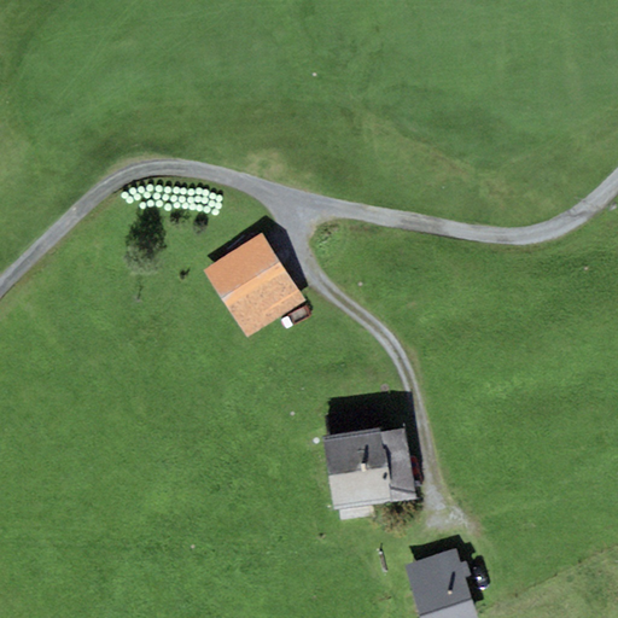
[(263,232),(203,268),(243,336),(303,301),(263,232)]
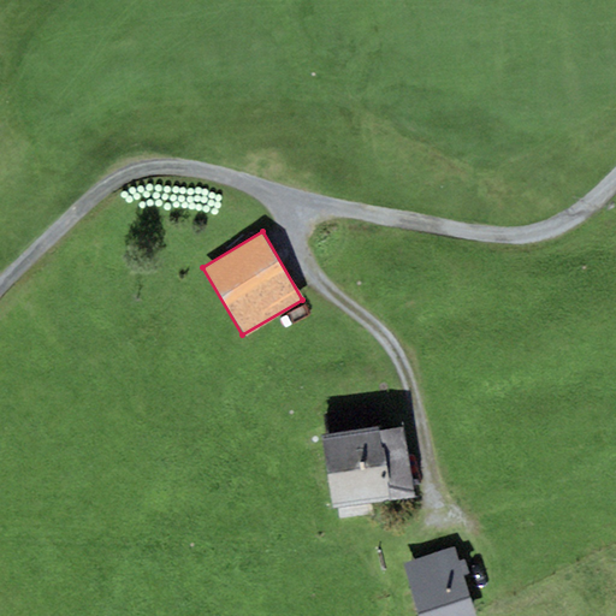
[(324,414),(326,433),(379,426),(383,426),(380,407),(377,407),(324,414)]
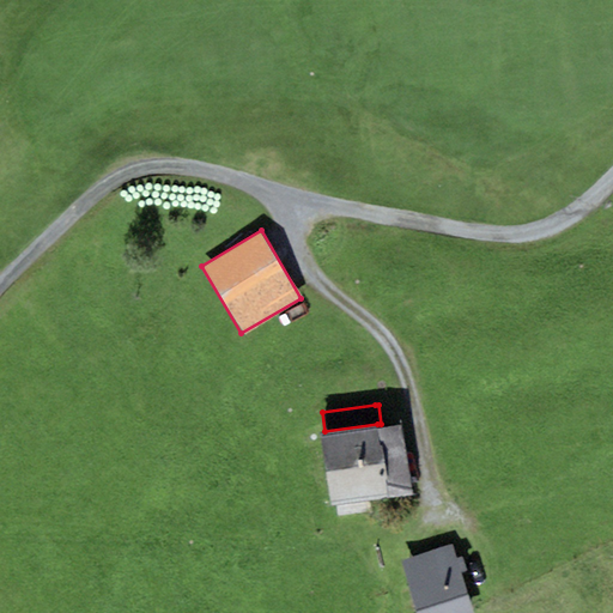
[(321,436),(331,505),(413,495),(404,425),(378,429),(377,424),(325,431),(321,432),(321,436)]
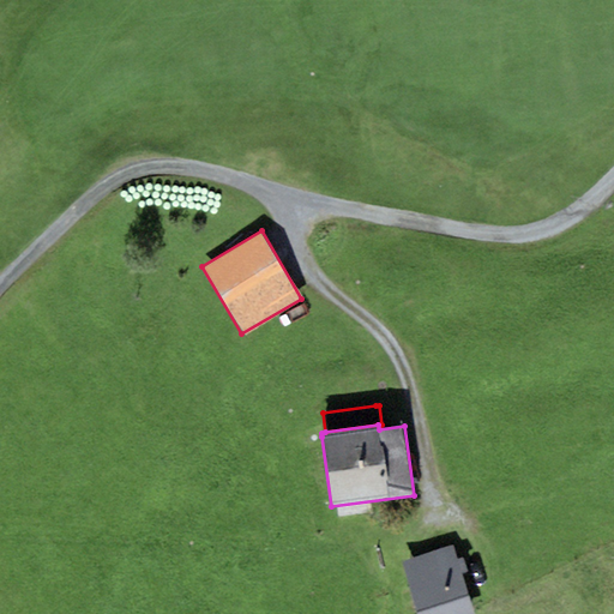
[(453,546),(402,561),(416,613),(474,613),(462,573),(457,559),(453,546)]
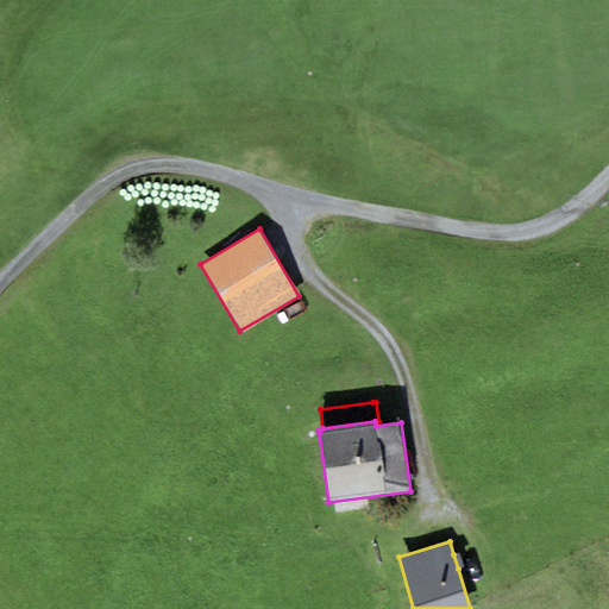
[(459,552),(453,554),(458,569),(463,566),(459,552)]
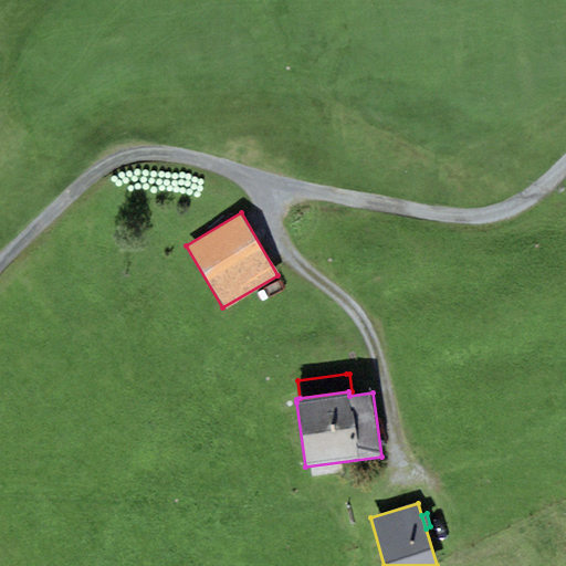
All buildings are outlined.
